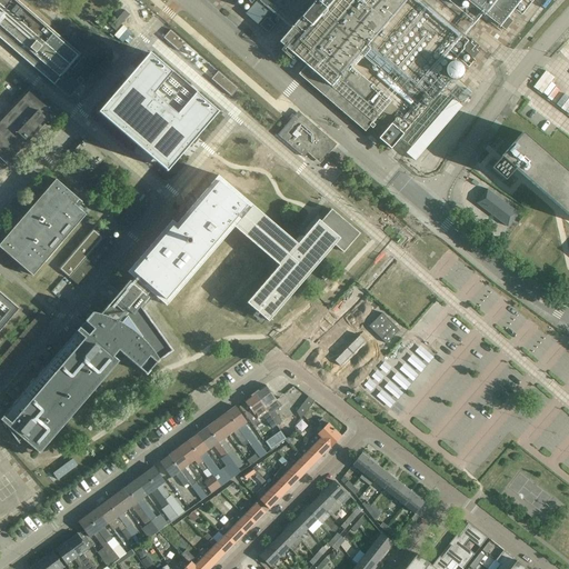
[(0,0),(0,38),(55,86),(69,98),(96,67),(81,55),(79,52),(90,40),(70,23),(61,33),(75,45),(72,47),(18,0),(0,0)]
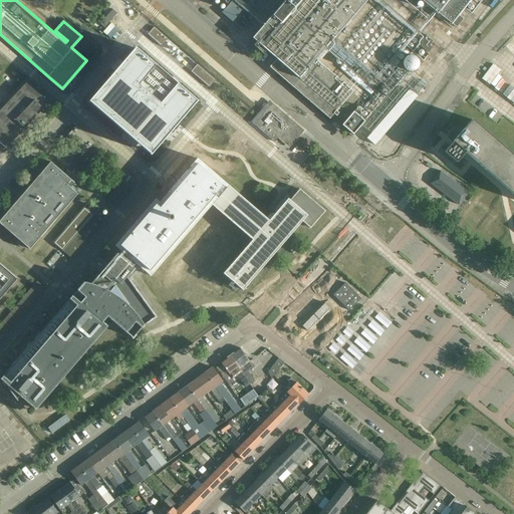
[(79,0),(71,10),(80,18),(95,0),(79,0)]
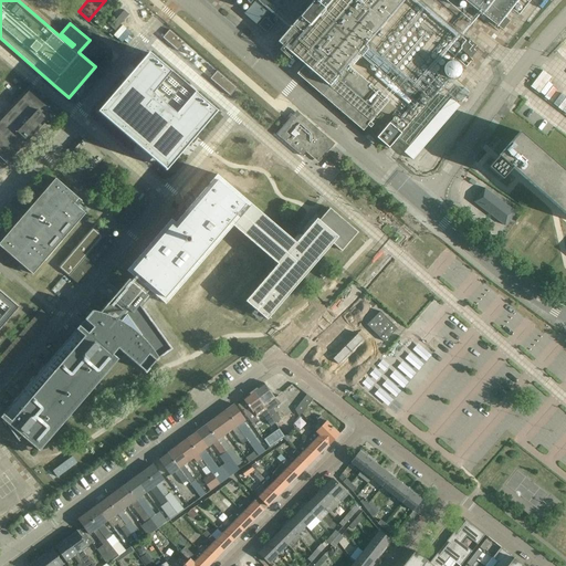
[(314,0),(285,34),(278,42),(304,65),(297,74),(304,80),(363,132),(368,126),(370,128),(374,125),(370,123),(389,102),(347,66),(405,0),(314,0)]
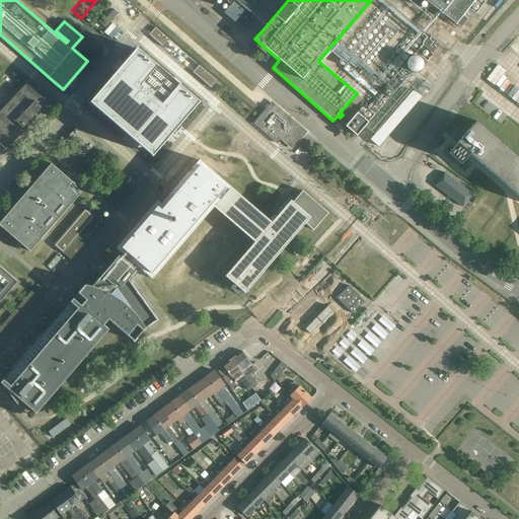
[(420,0),(421,0),(425,0),(456,24),(461,28),(468,19),(463,16),(475,0),(420,0)]
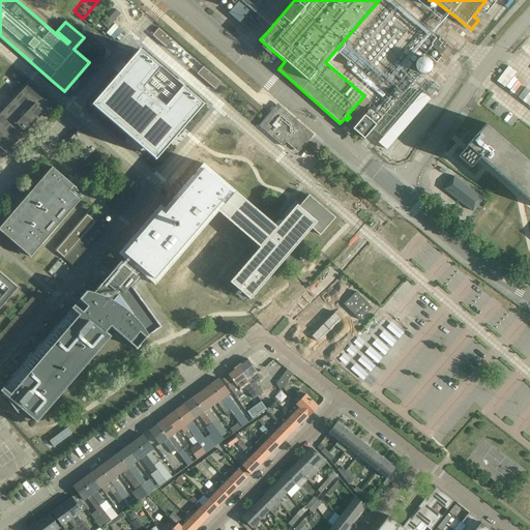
[(257,24),(248,17),(241,24),(249,31),(257,24)]
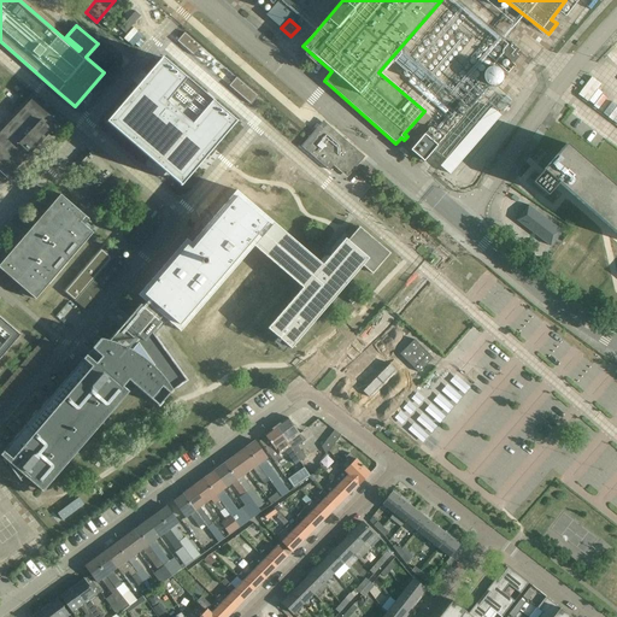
[(184,33),(177,41),(194,56),(201,47),(184,33)]
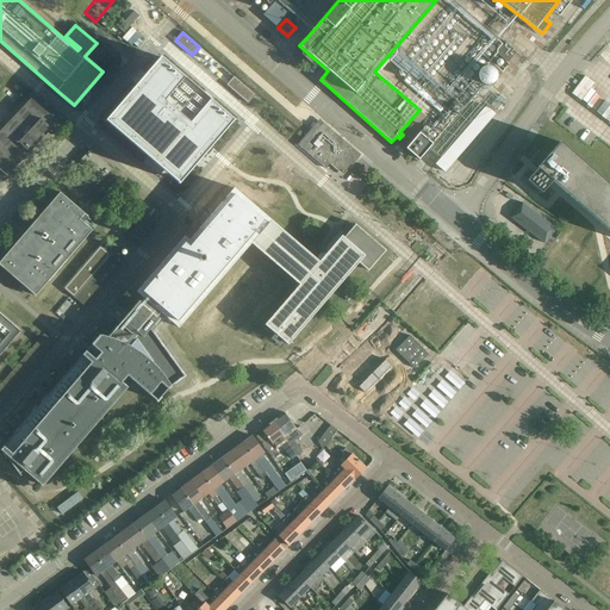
[(514,50),(505,43),(502,47),(500,47),(496,53),(508,63),(514,56),(510,54),(514,50)]
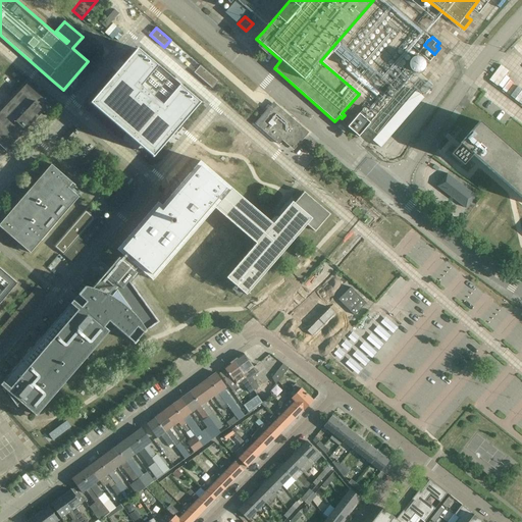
[(138,49),(91,103),(126,134),(144,149),(153,157),(154,157),(173,135),(200,103),(138,49)]
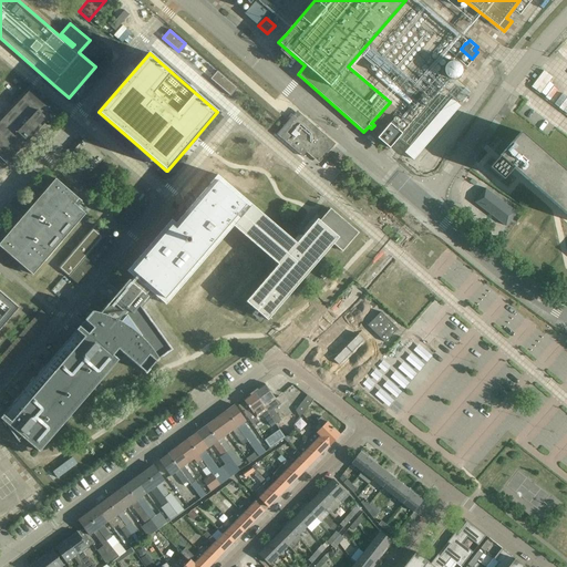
[(455,61),(453,61),(452,61),(451,61),(450,62),(449,62),(447,63),(446,63),(445,65),(445,66),(444,68),(444,70),(444,72),(444,73),(445,74),(445,75),(446,76),(447,78),(449,78),(450,79),(451,79),(452,80),(453,80),(454,80),(456,79),(457,79),(459,78),(460,78),(460,76),(461,75),(462,74),(462,73),(462,72),(462,71),(463,70),(462,69),(462,68),(462,66),(461,65),(460,63),(459,63),(457,62),(456,62),(455,61)]
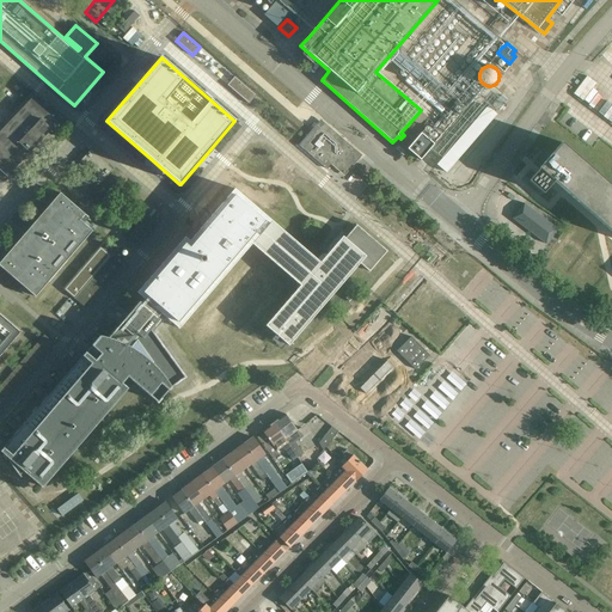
[(573,93),(583,101),(597,83),(587,75),(573,93)]
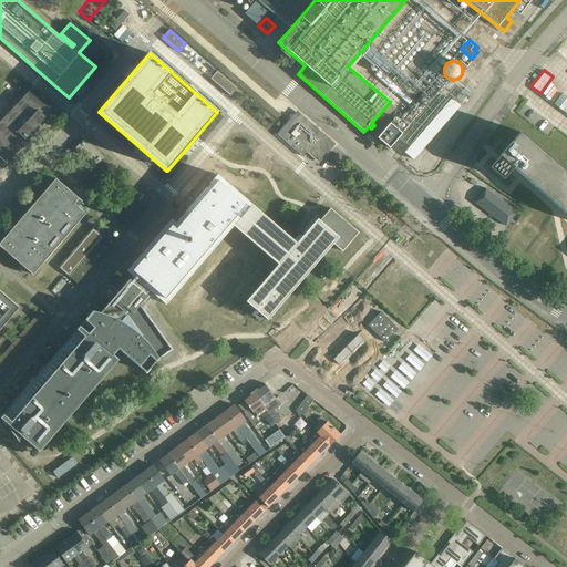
[(217,71),(210,79),(230,96),(238,89),(217,71)]
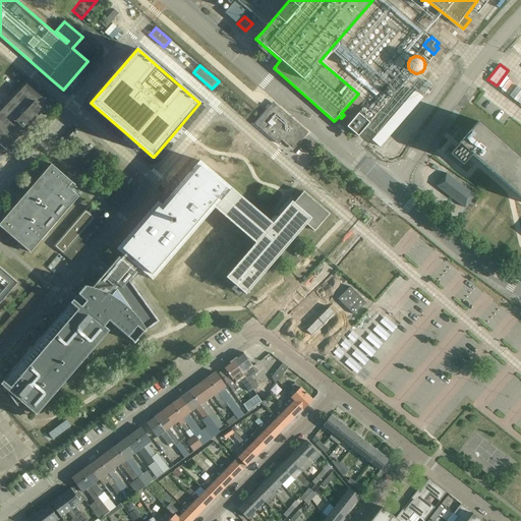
[(32,78),(0,112),(0,145),(6,151),(45,110),(48,114),(58,104),(32,78)]
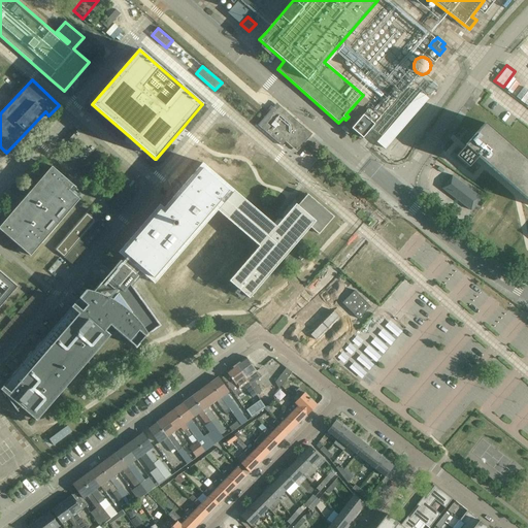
[(363,116),(352,129),(362,138),(373,125),(363,116)]
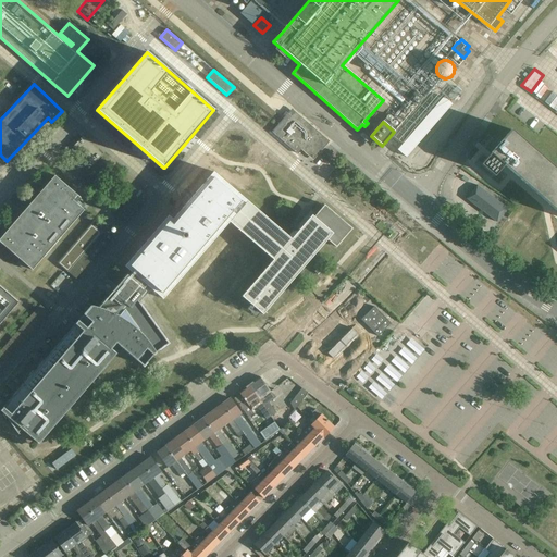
[(504,165),(556,211),(556,170),(511,130),(481,165),(494,176),(504,165)]
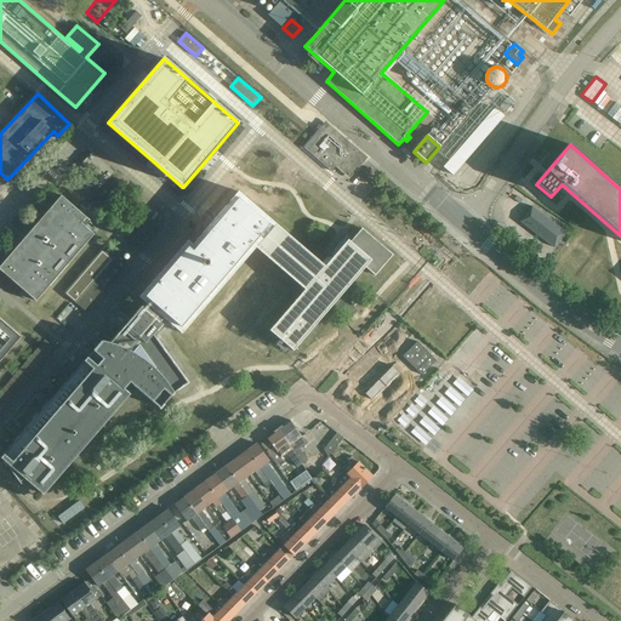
[(114,172),(92,152),(81,164),(103,184),(114,172)]
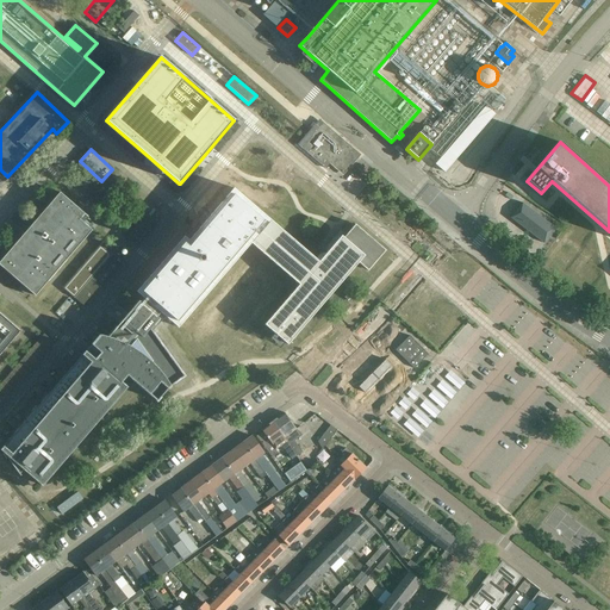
[(81,356),(1,449),(6,454),(20,475),(22,475),(20,473),(24,470),(43,486),(129,387),(123,383),(128,375),(150,394),(157,402),(168,390),(172,386),(173,385),(185,375),(153,331),(166,317),(179,328),(251,243),(300,285),(266,324),(288,344),(359,262),(368,271),(386,250),(356,224),(348,234),(344,238),(342,236),(329,250),(325,247),(321,251),(322,253),(317,259),(234,188),(190,241),(185,236),(137,292),(145,298),(142,303),(139,300),(109,337),(106,336),(105,336),(103,335),(100,335),(92,344),(92,346),(98,349),(101,353),(95,359),(86,350),(81,356)]
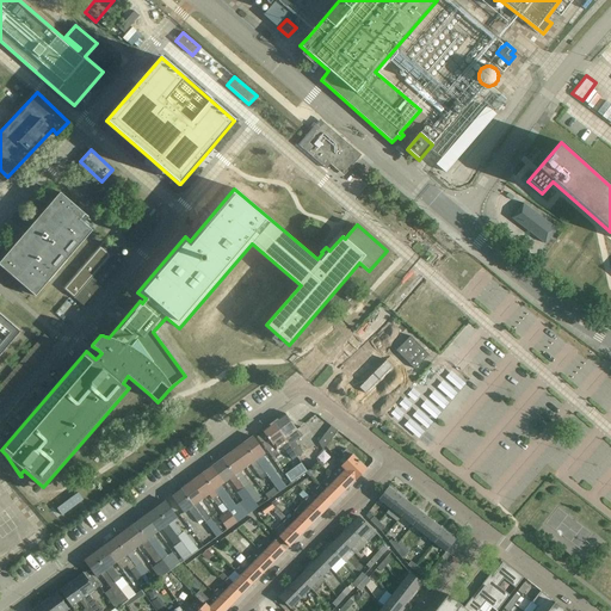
[(86,215),(60,192),(0,261),(0,265),(23,284),(18,289),(25,295),(29,290),(37,296),(92,232),(80,221),(86,215)]
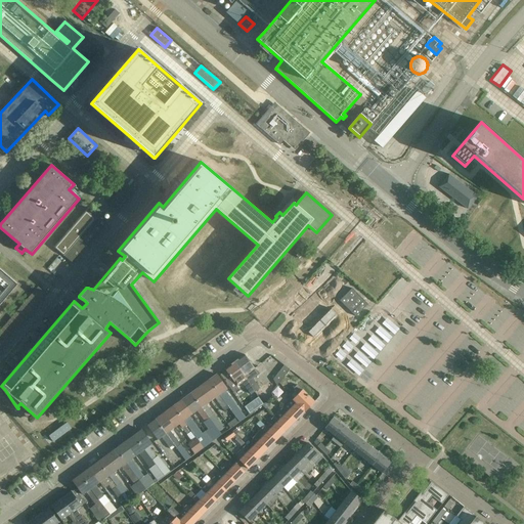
[(477,197),(448,174),(439,187),(468,209),(477,197)]
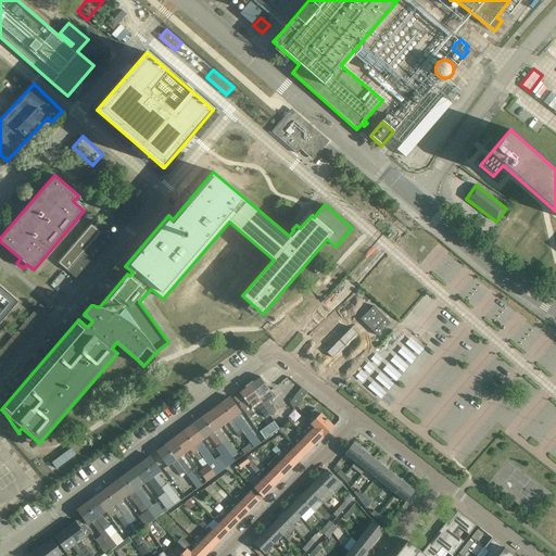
[(95,224),(59,265),(67,273),(71,269),(103,231),(95,224)]
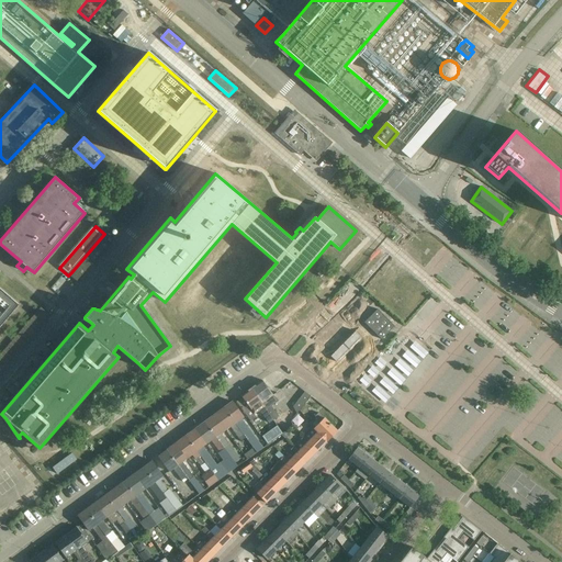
[(68,276),(77,283),(113,240),(104,234),(71,272),(68,276)]
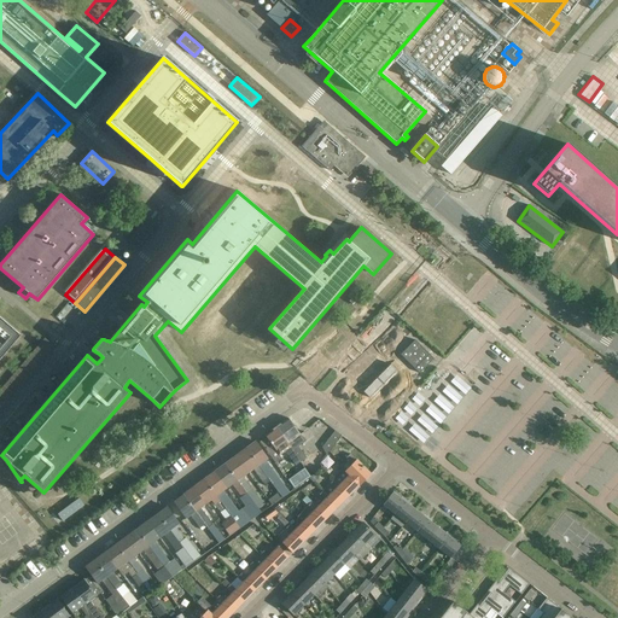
[(0,360),(22,336),(0,316),(0,360)]
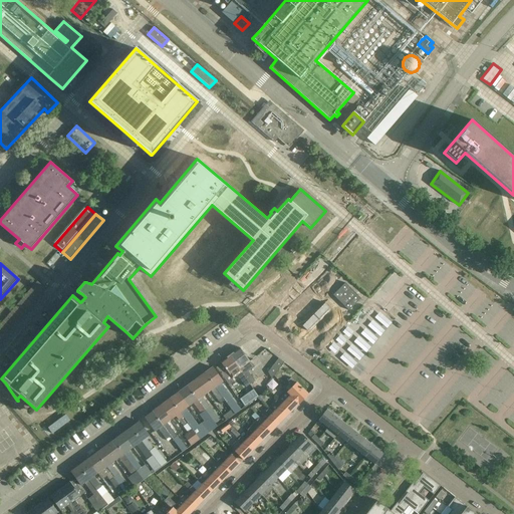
[(360,298),(345,283),(333,295),(348,310),(360,298)]
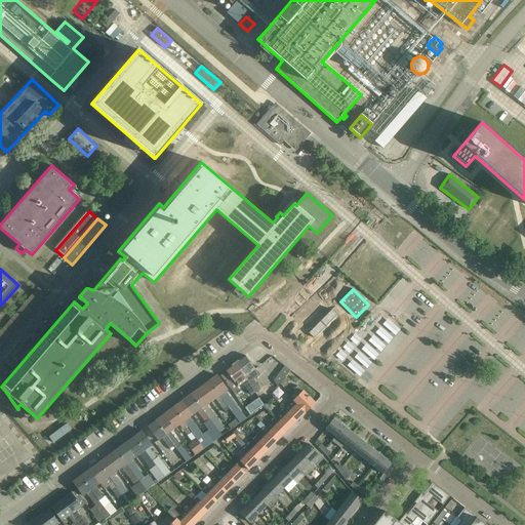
[(6,324),(0,330),(0,347),(13,331),(6,324)]
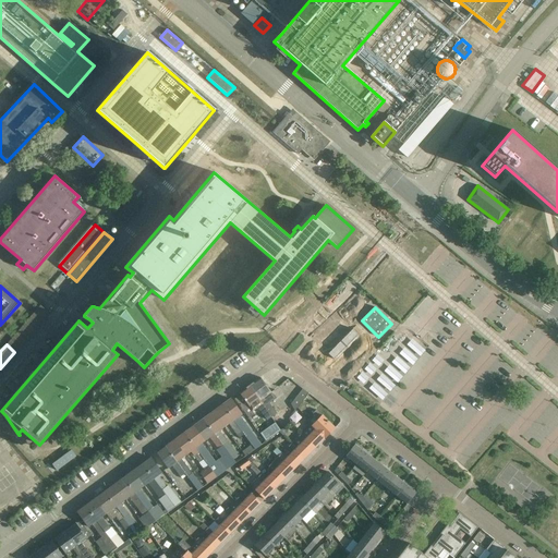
[(261,377),(250,385),(266,408),(273,417),(277,414),(269,403),(276,399),(261,377)]
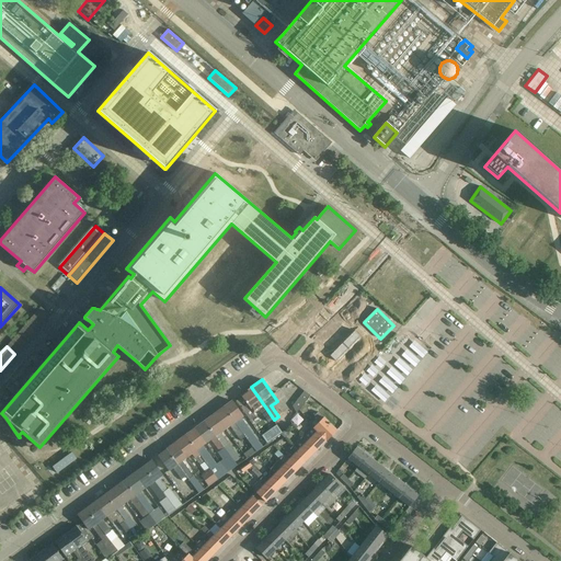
[(268,423),(274,420),(267,410),(251,387),(240,396),(241,397),(236,401),(250,421),(254,418),(254,414),(251,410),(256,407),(268,423)]
